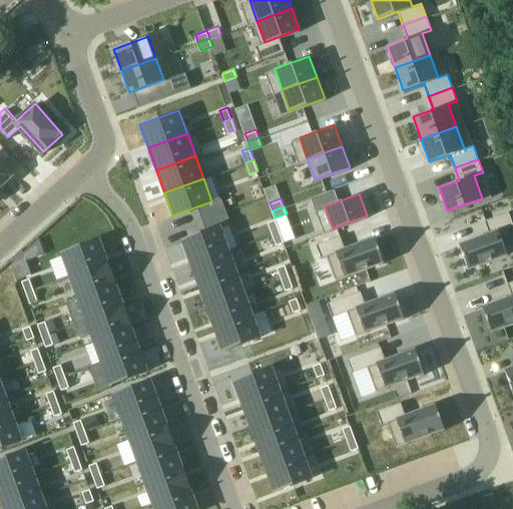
[(512,223),(508,210),(485,218),(490,232),(459,243),(468,268),(507,253),(498,229),(512,223)]
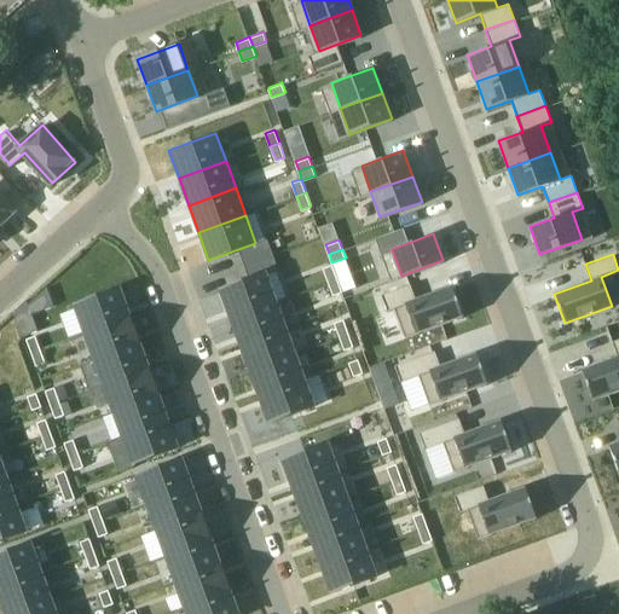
[(328,281),(337,277),(331,264),(323,267),(328,281)]
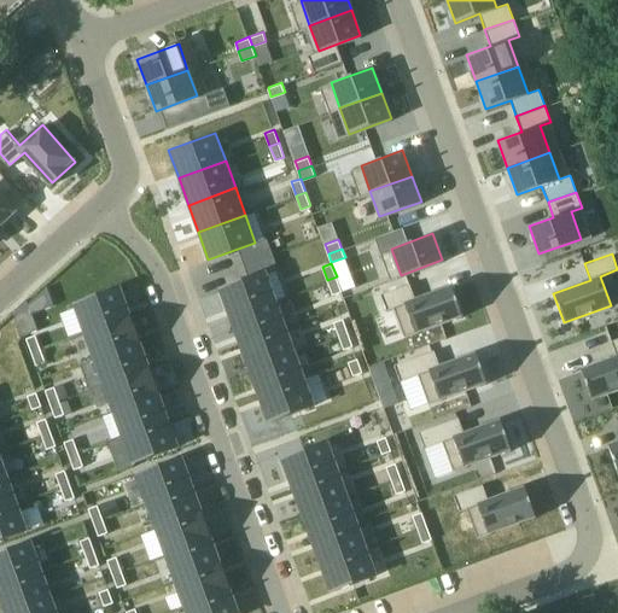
[(219,287),(228,314),(275,297),(266,269),(219,287)]
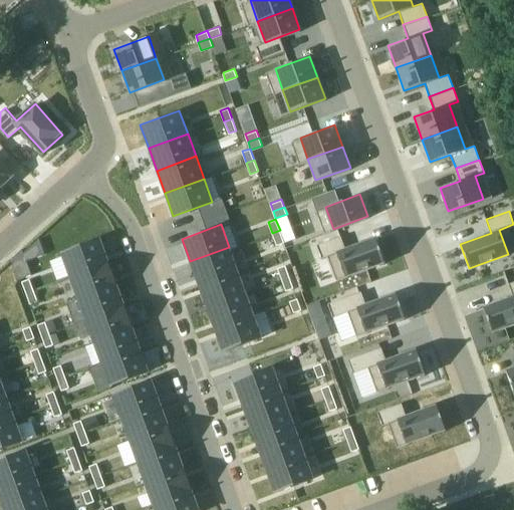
[(284,241),(280,230),(272,233),(276,244),(284,241)]
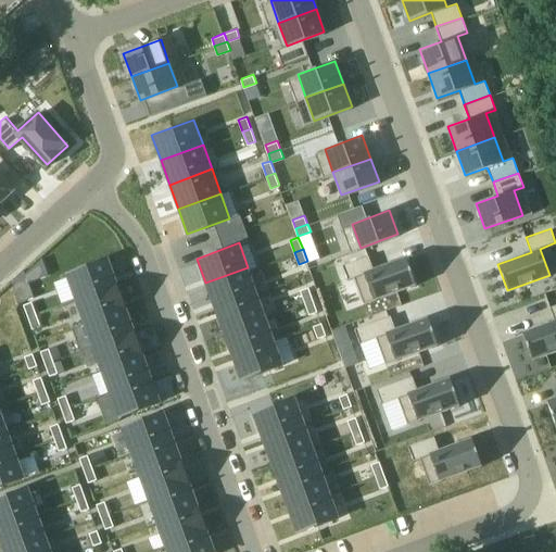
[(416,283),(406,256),(373,268),(368,254),(342,263),(348,278),(364,272),(374,299),(416,283)]
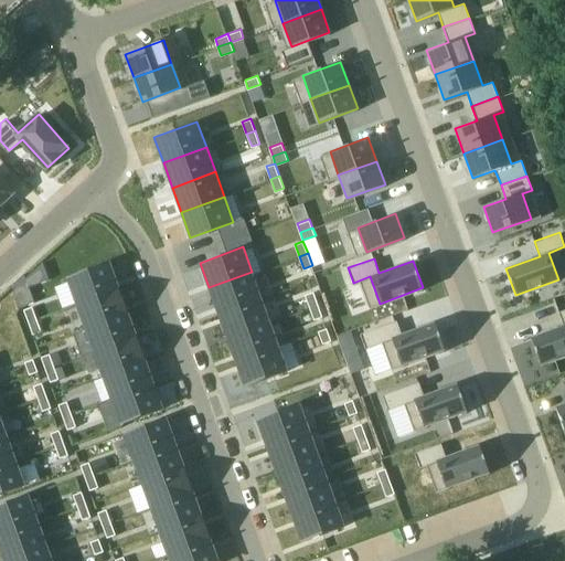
[(118,289),(109,264),(70,279),(78,304),(118,289)]
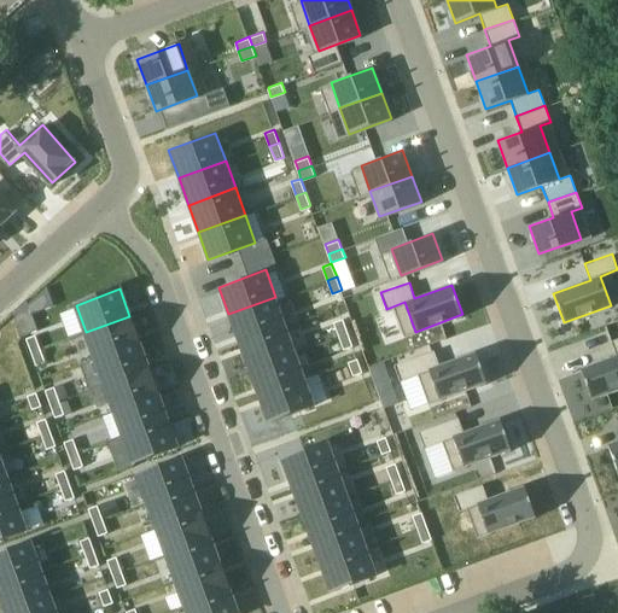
[(285,323),(275,297),(228,314),(238,340),(285,323)]
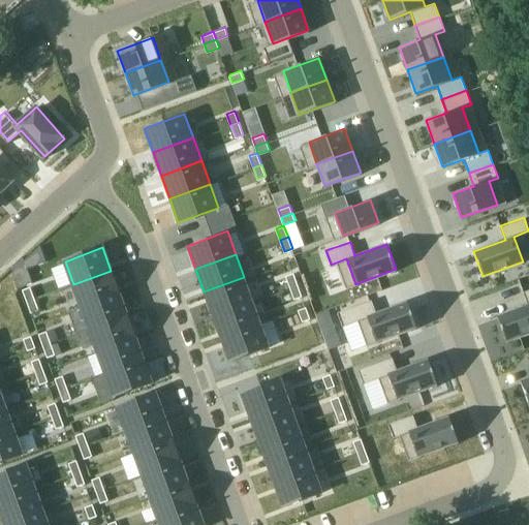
[(26,267),(23,258),(22,255),(9,267),(12,269),(18,286),(31,281),(26,267)]
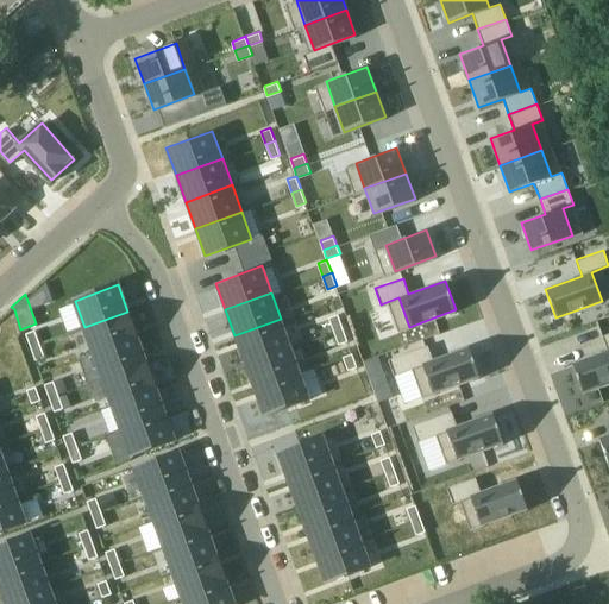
[(138,338),(127,312),(85,327),(94,353),(138,338)]
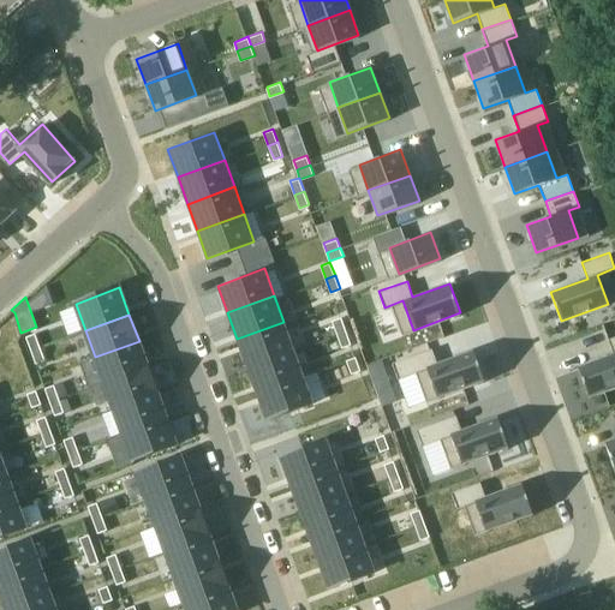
[(336,333),(346,329),(341,316),(332,320),(336,333)]
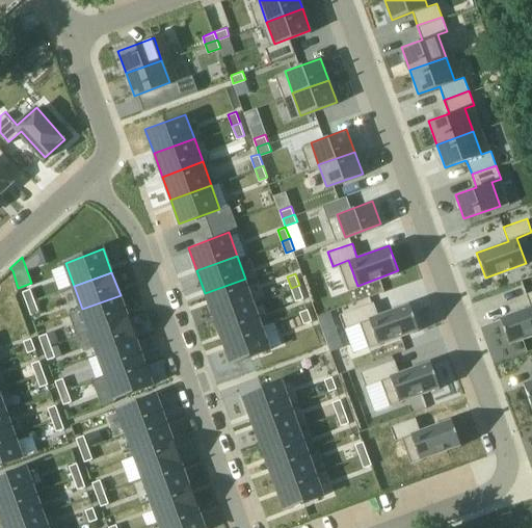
[(254,302),(245,279),(205,293),(213,317),(254,302)]
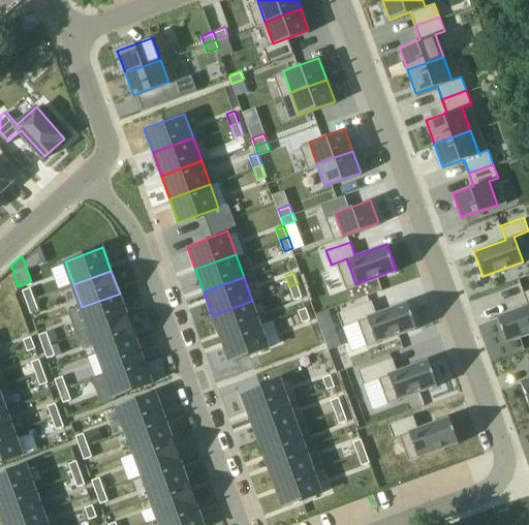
[(45,279),(36,282),(40,294),(49,291),(45,279)]
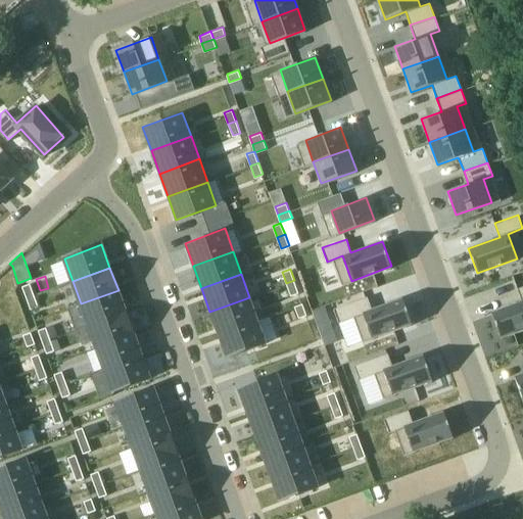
[(298,292),(294,280),(286,283),(290,295),(298,292)]
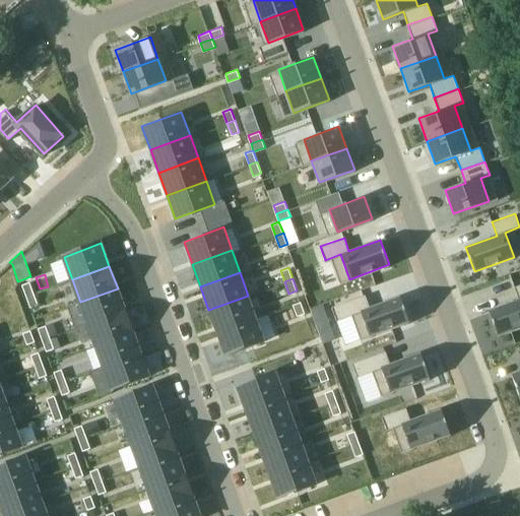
[(519,282),(515,285),(519,299),(489,310),(498,335),(519,326),(519,282)]
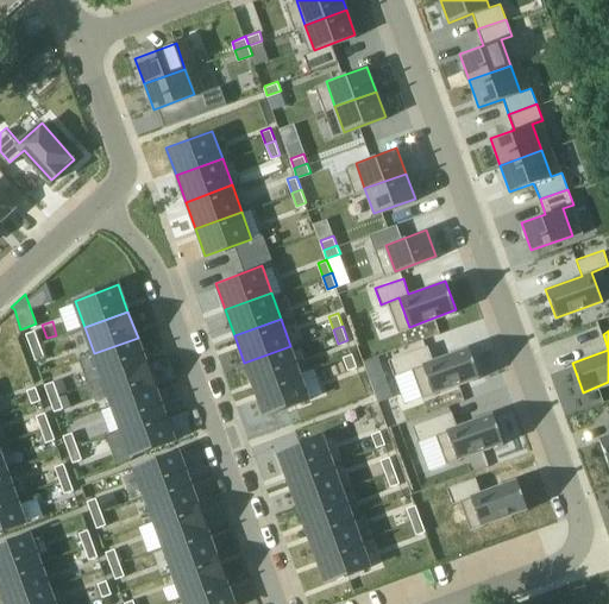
[(61,348),(56,335),(46,338),(50,352),(61,348)]
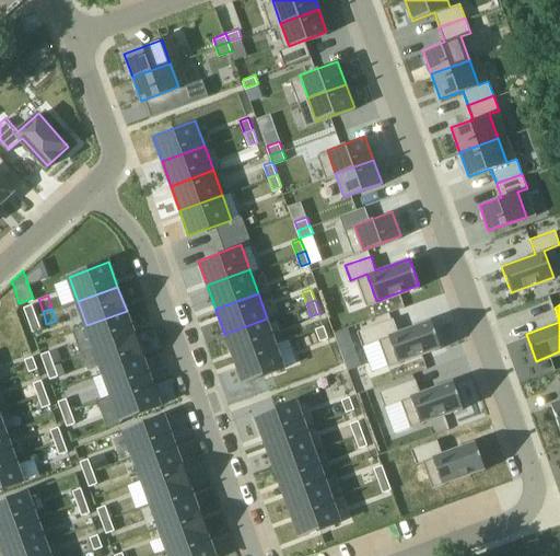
[(136,335),(127,311),(86,325),(94,349),(136,335)]
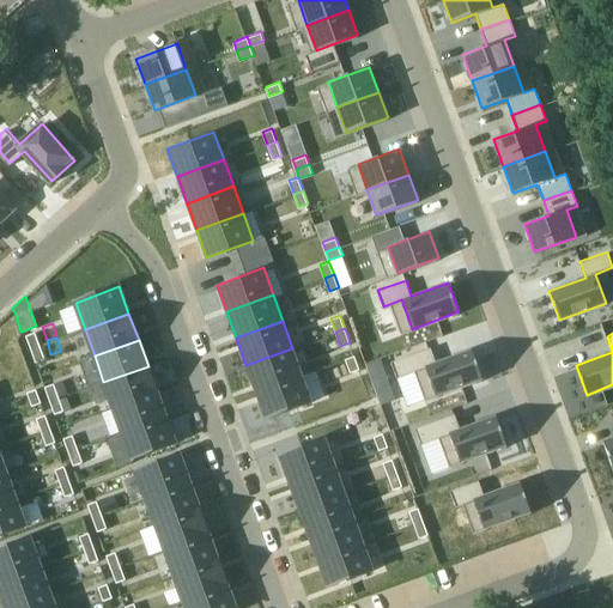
[(436,395),(483,378),(472,350),(436,363),(430,346),(401,357),(407,372),(425,366),(436,395)]
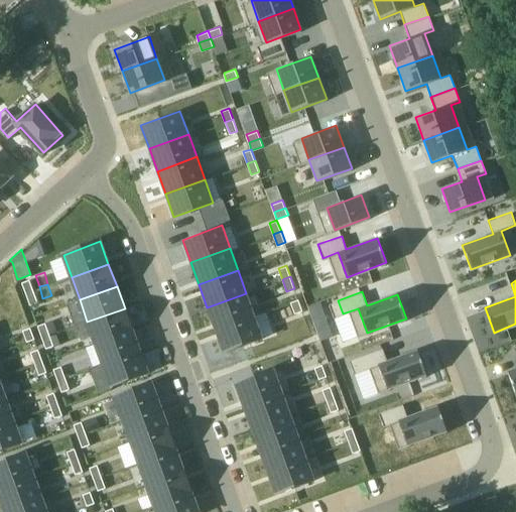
[(246,293),(207,307),(216,330),(255,315),(246,293)]
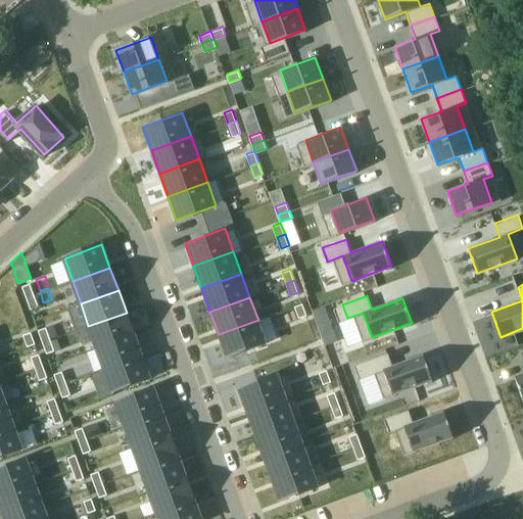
[(298,317),(306,314),(302,302),(294,305),(298,317)]
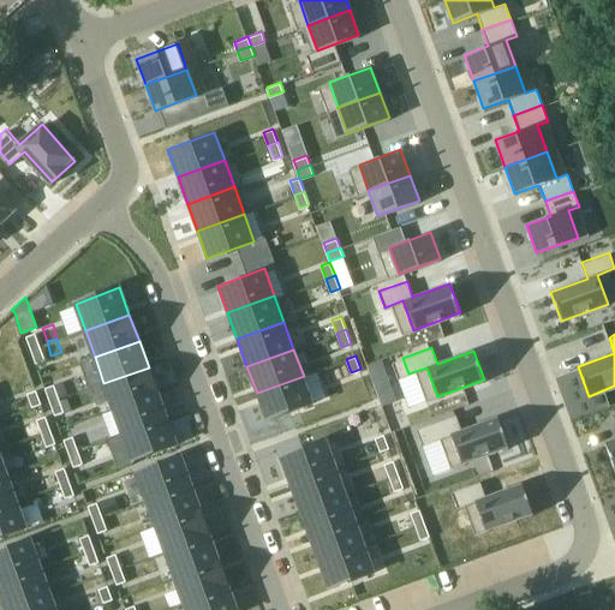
[(159,395),(149,368),(103,383),(113,411),(159,395)]
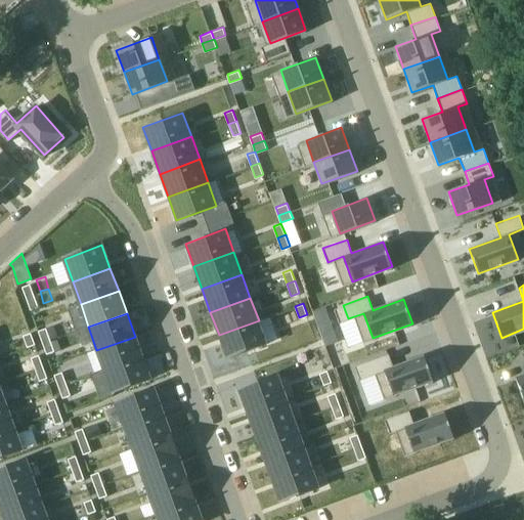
[(259,320),(219,335),(227,358),(267,343),(259,320)]
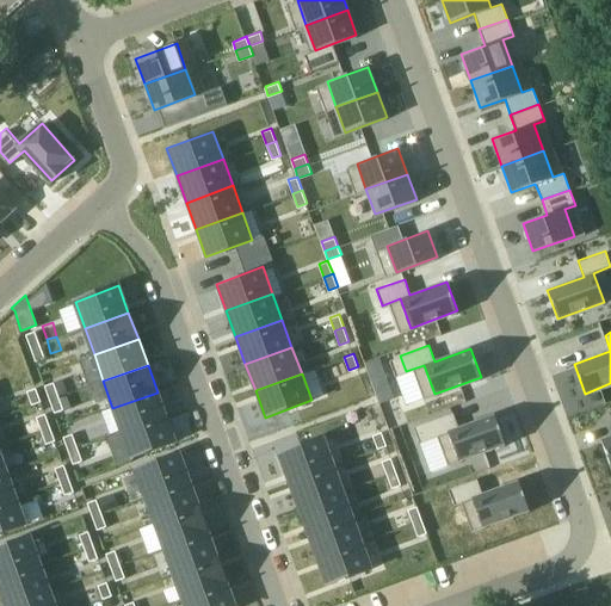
[(54,381),(44,384),(49,397),(59,394),(54,381)]
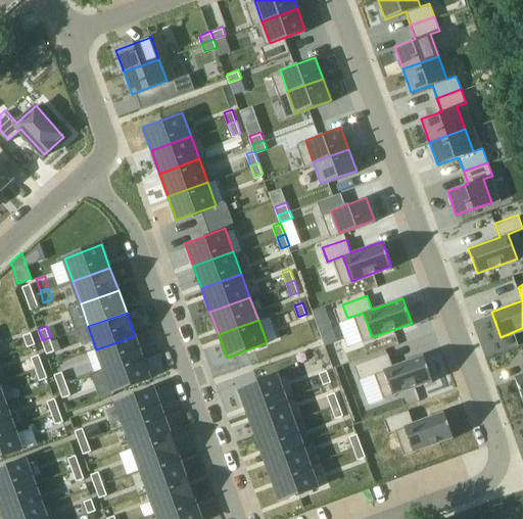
[(35,342),(31,331),(22,333),(28,345),(35,342)]
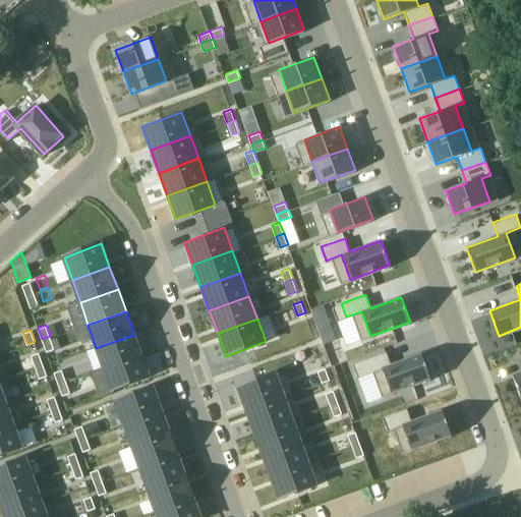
[(142,357),(134,335),(96,348),(104,370),(142,357)]
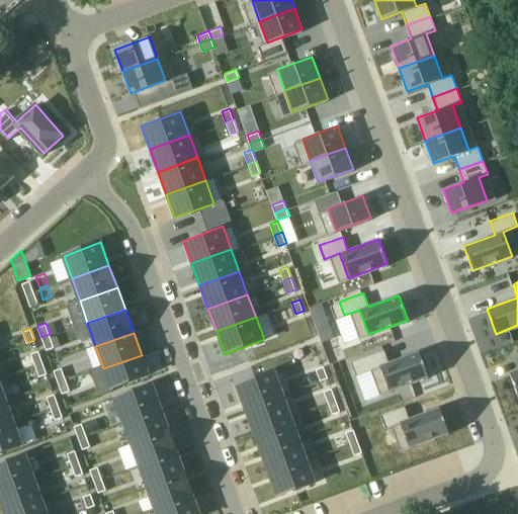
[(50,334),(41,337),(47,349),(54,346),(50,334)]
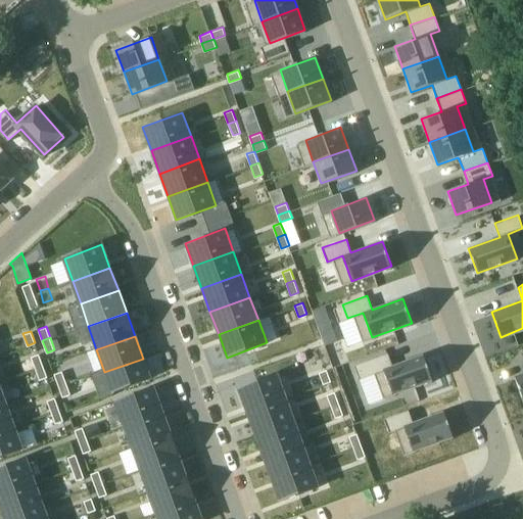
[(364,361),(369,375),(384,369),(392,394),(432,379),(423,355),(392,366),(387,352),(364,361)]
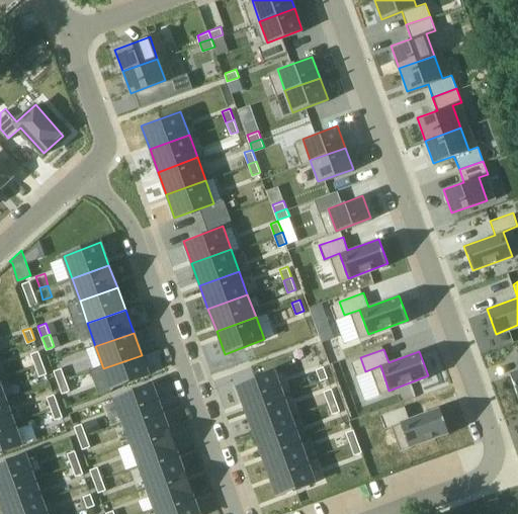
[(40,350),(31,353),(34,363),(44,361),(40,350)]
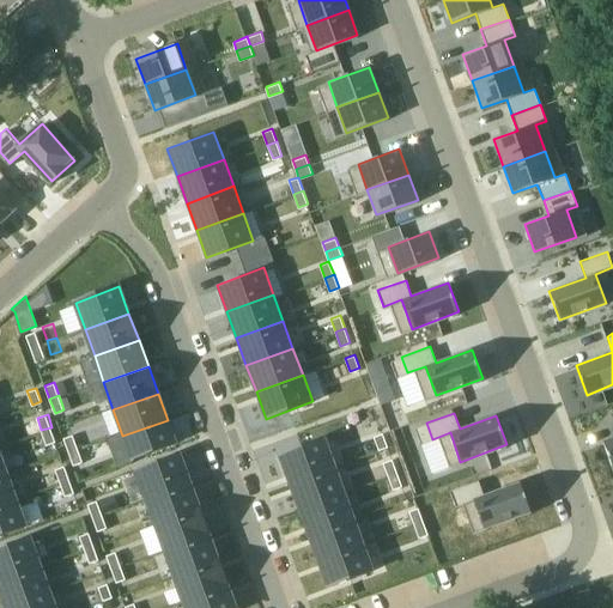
[(177,447),(168,420),(122,436),(131,463),(177,447)]
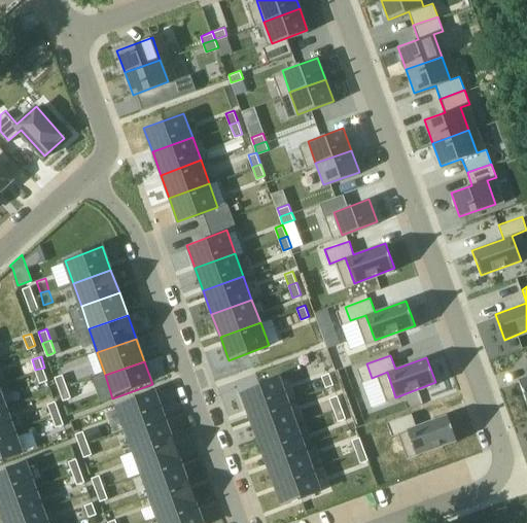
[(44,368),(35,370),(39,382),(48,379),(44,368)]
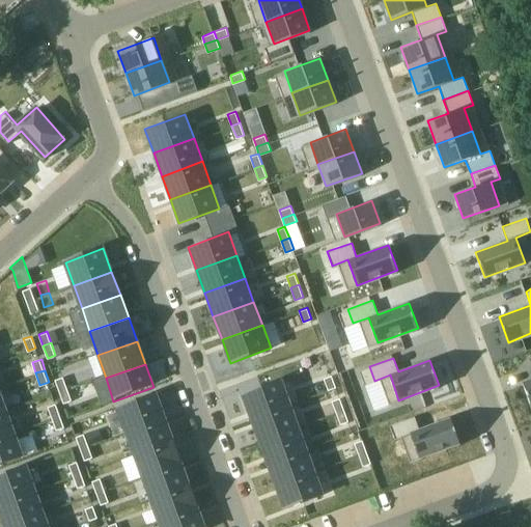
[(328,389),(336,386),(332,375),(324,378),(328,389)]
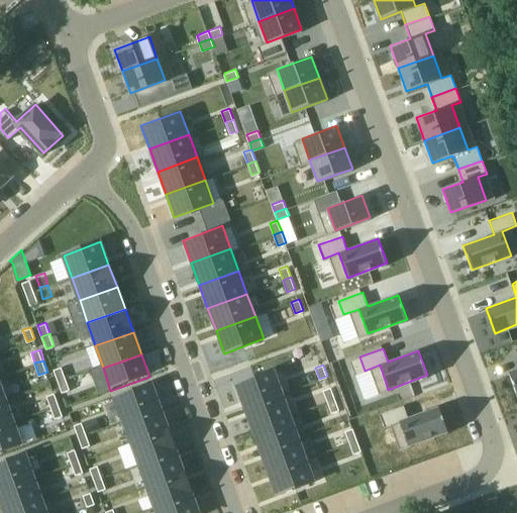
[(54,369),(58,380),(66,377),(62,366),(54,369)]
